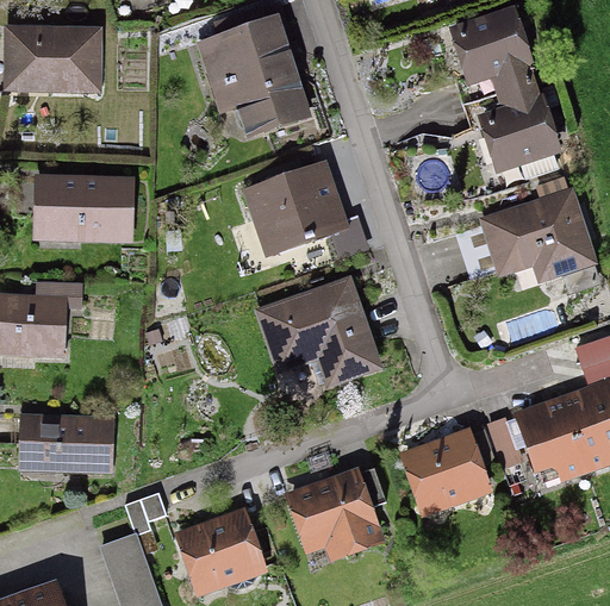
[(240,108),(248,132),(306,113),(288,56),(293,55),(278,6),(222,24),(225,37),(203,44),(224,113),(240,108)]
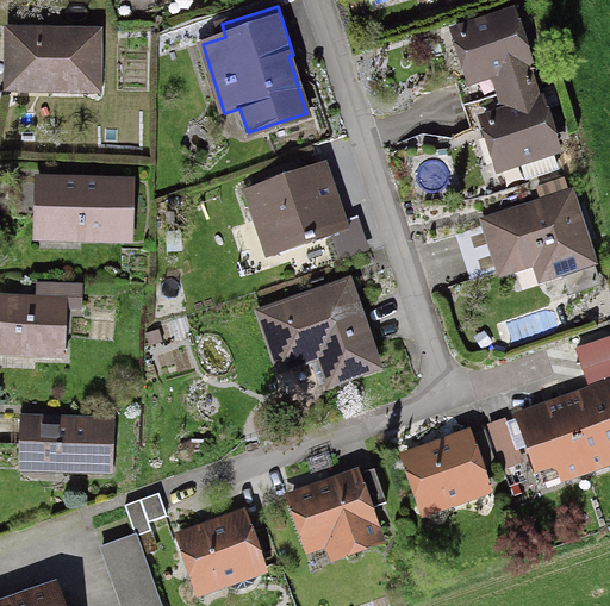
[(552,148),(554,147),(512,14),(460,31),(473,74),(490,69),(496,87),(499,101),(504,113),(487,119),(502,163),(520,157),(527,177),(558,167),(552,148)]
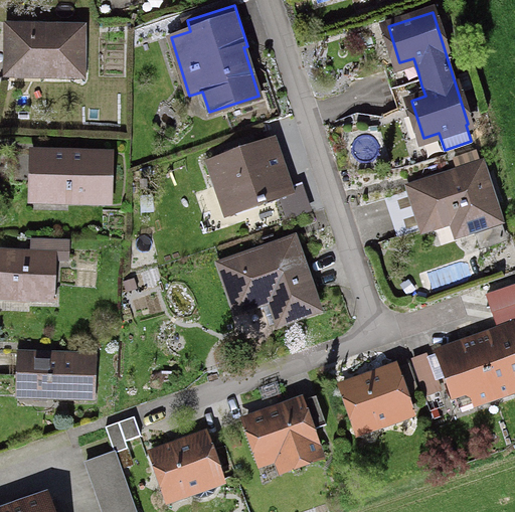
[(8,74),(81,75),(82,26),(8,25),(8,74)]
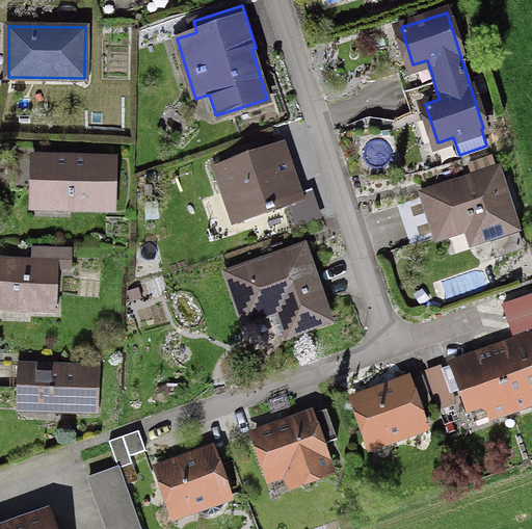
[(311,187),(301,190),(285,142),(215,165),(235,222),(287,206),(293,225),(320,215),(311,187)]
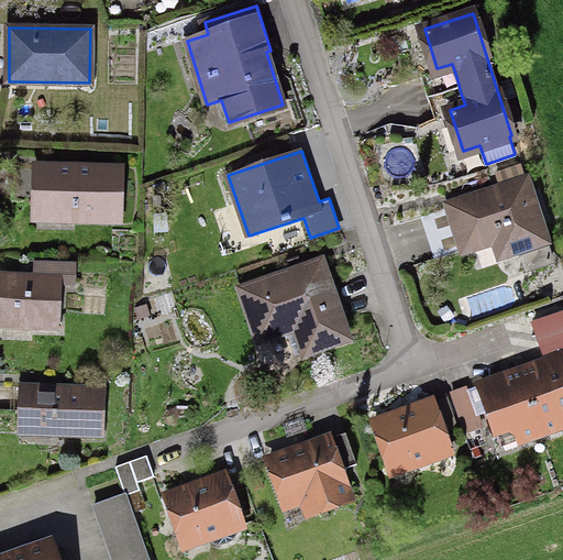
[(124,163),(32,161),(31,222),(123,224),(124,163)]
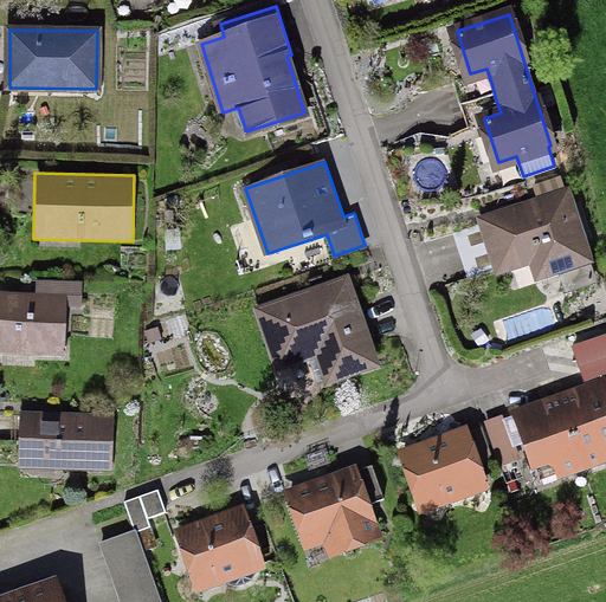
[(529,204),(484,219),(500,267),(540,254),(545,271),(556,266),(563,290),(595,279),(561,174),(533,183),(539,201),(529,204)]
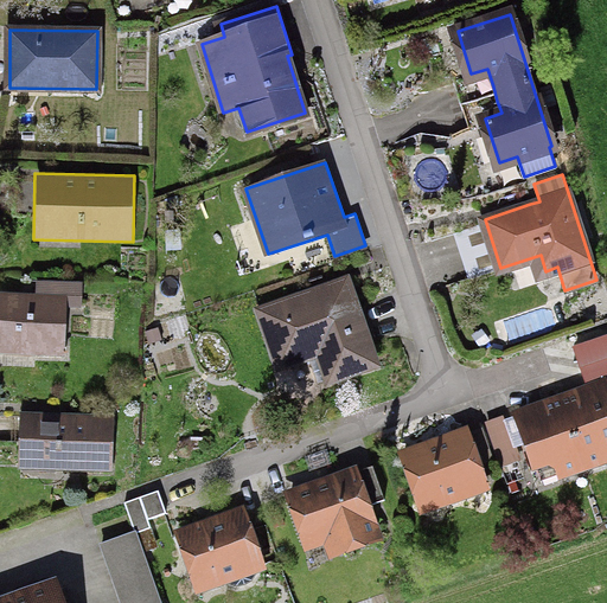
[(183,273),(181,263),(168,265),(171,275),(183,273)]
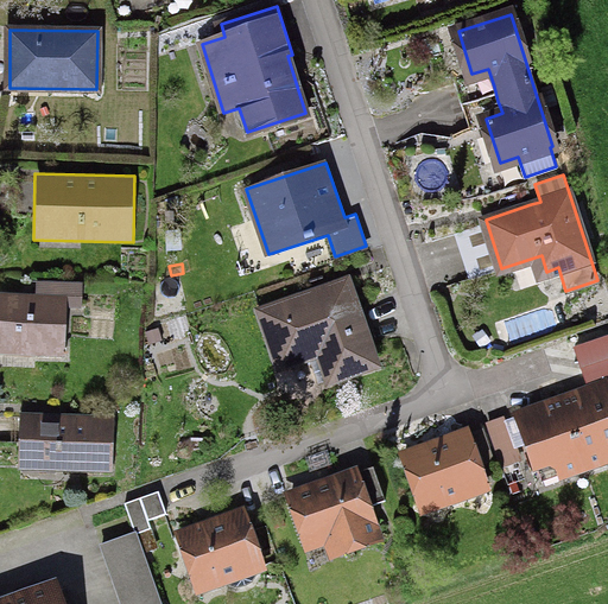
[(36,293),(0,291),(0,353),(65,355),(67,307),(82,307),(83,280),(36,279),(36,293)]
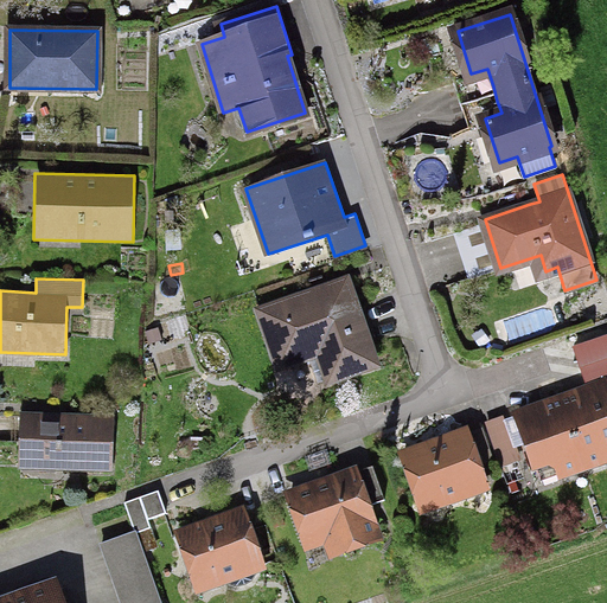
[(374,365),(346,283),(261,312),(278,364),(314,351),(324,382),(374,365)]
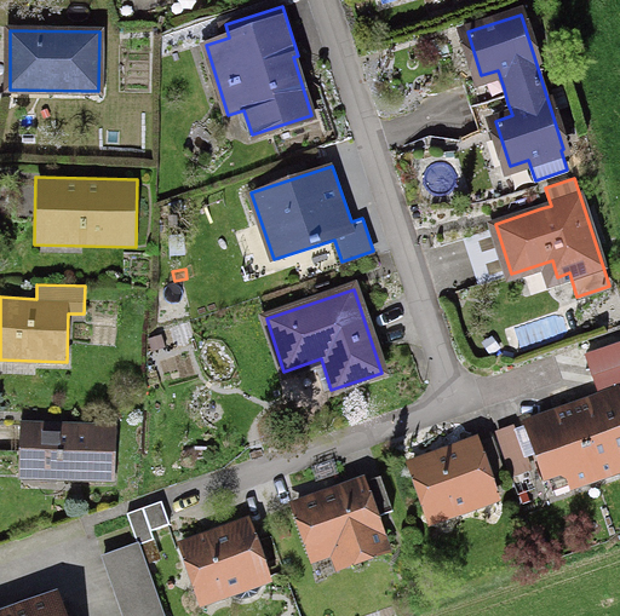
[(481,340),(492,353),(501,346),(492,333),(481,340)]
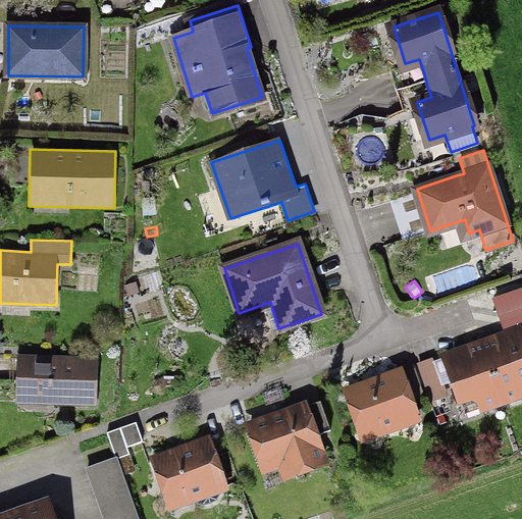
[(521,287),(494,297),(506,329),(521,324),(521,325),(521,287)]
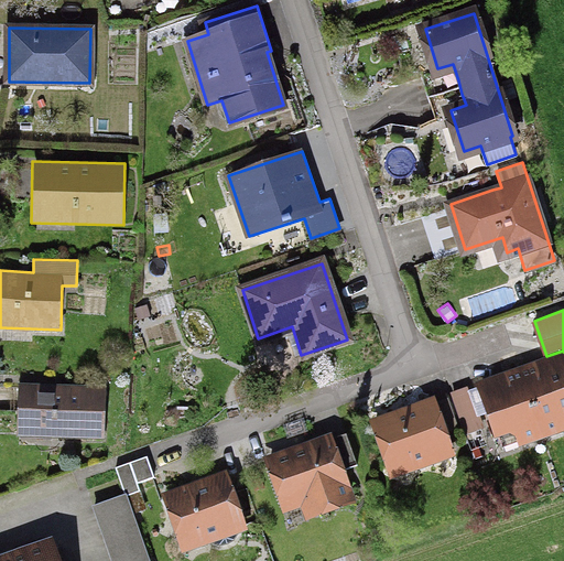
[(481,385),(503,445),(563,423),(563,366),(561,356),(540,364),(513,374),(481,385)]
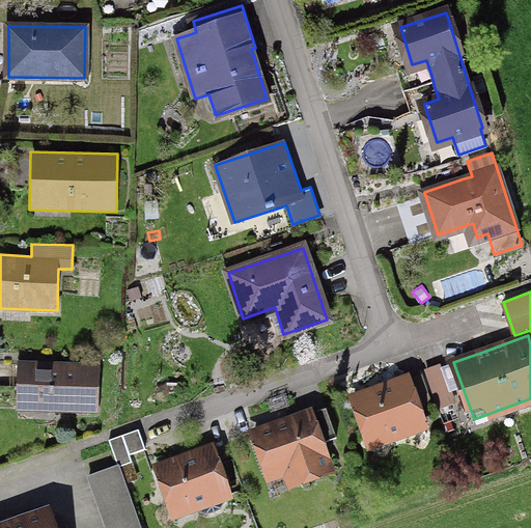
[(99,413),(100,362),(17,360),(16,411),(99,413)]
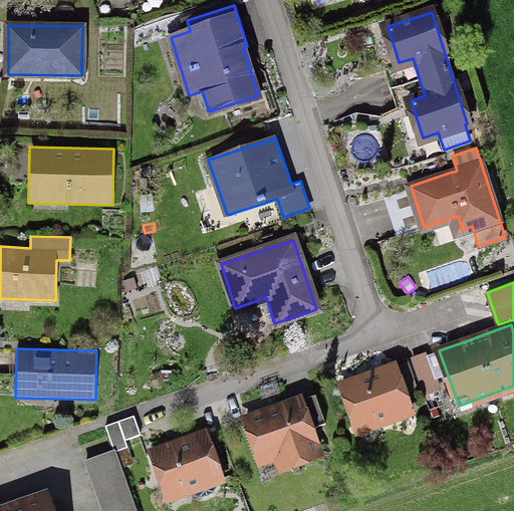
[(429,353),(413,358),(424,390),(439,385),(429,353)]
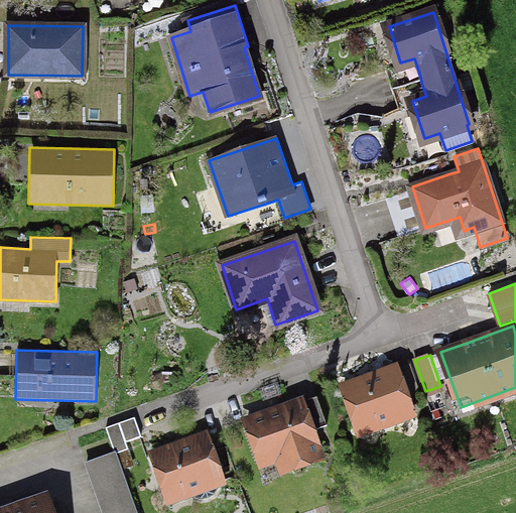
[(407,367),(398,370),(397,367),(347,384),(363,429),(413,411),(406,393),(415,390),(407,367)]
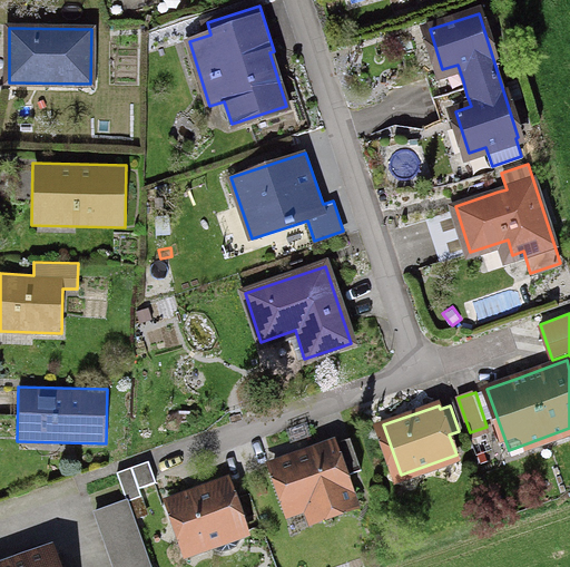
[(335,447),(334,442),(274,463),(291,514),(307,508),(312,520),(356,505),(346,475),(357,470),(347,442),(335,447)]
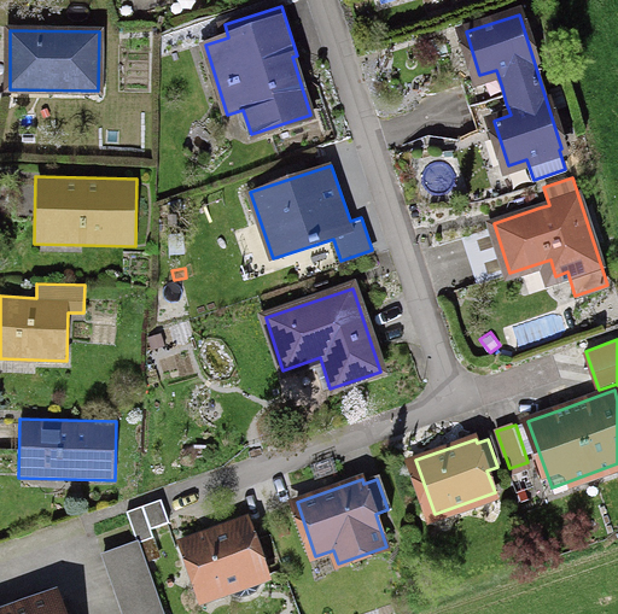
[(152,527),(169,521),(162,498),(127,510),(138,541),(139,541),(146,561),(162,556),(152,527)]
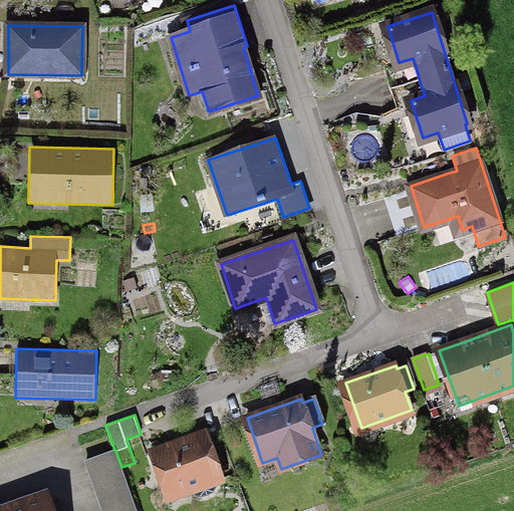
[(221,480),(205,433),(153,451),(169,498),(221,480)]
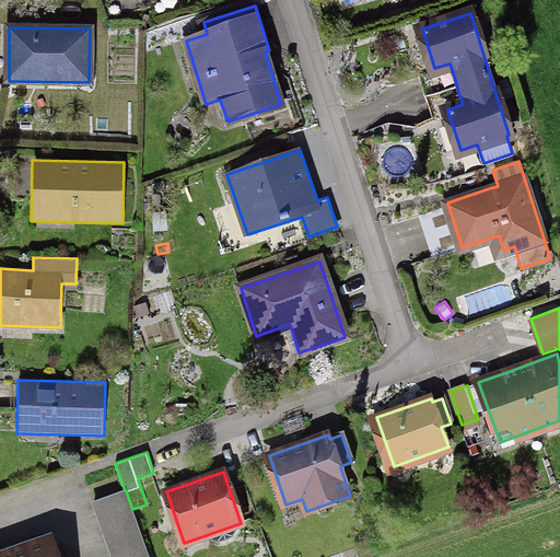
[(125,490),(92,501),(111,556),(149,556),(132,509),(126,490),(125,490)]
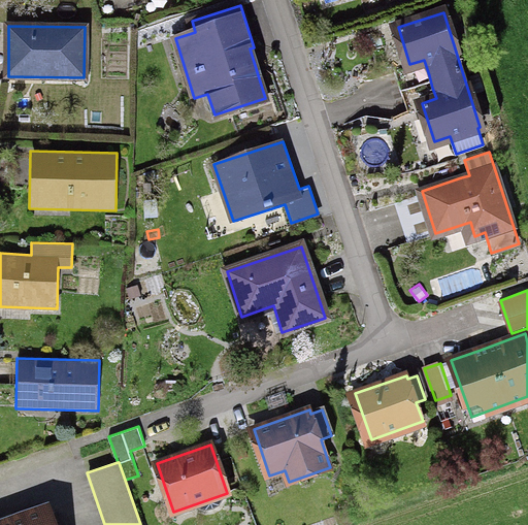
[(56,524),(48,503),(0,520),(0,524),(56,524)]
